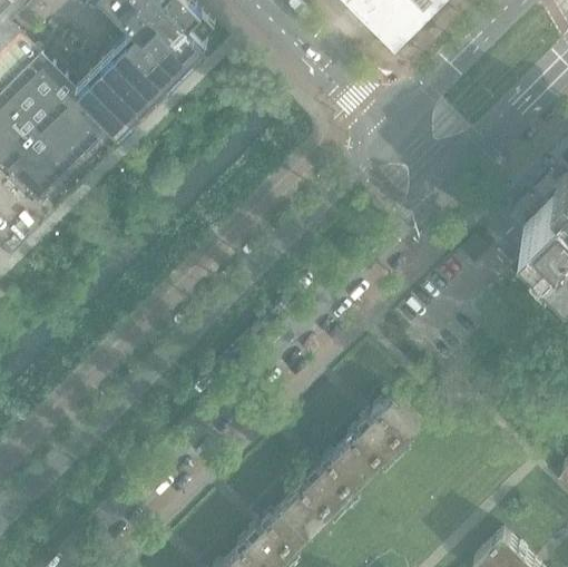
[(0,163),(37,199),(113,124),(120,132),(208,44),(202,36),(213,23),(189,0),(103,0),(130,29),(75,85),(68,79),(40,50),(39,51),(0,90),(0,163)]
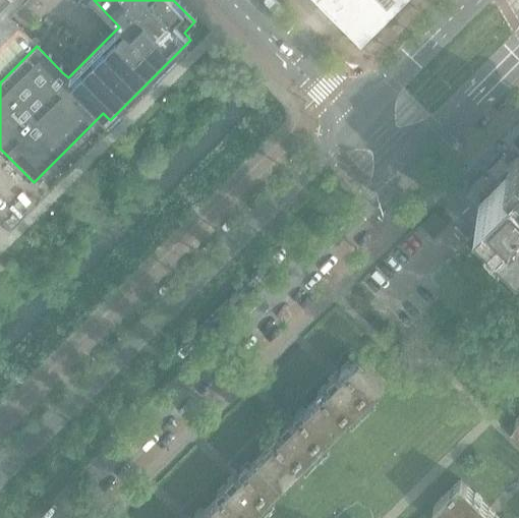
[(408,0),(310,0),(360,48),(408,0)]
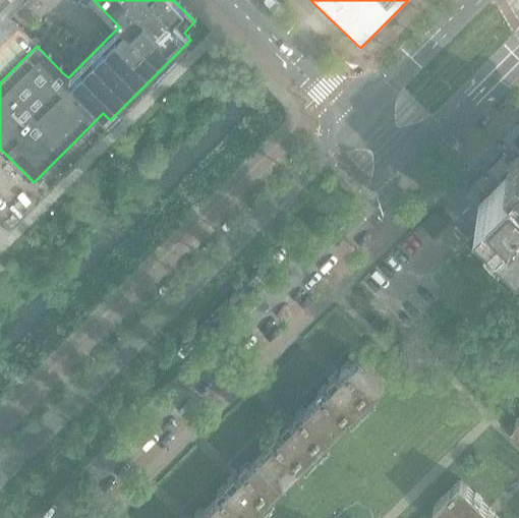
[(0,82),(36,47),(37,46),(0,8),(0,82)]
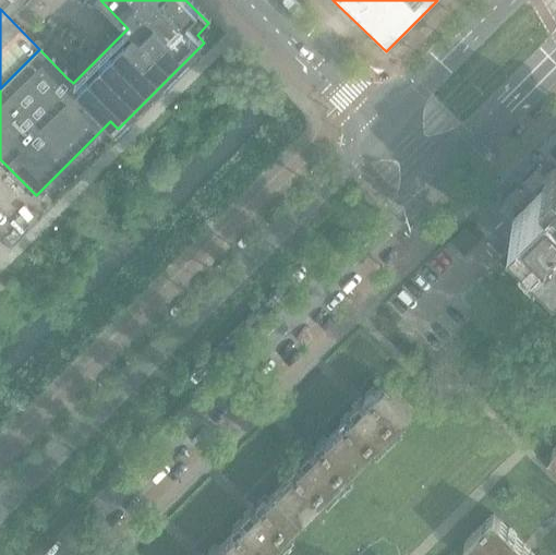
[(555,268),(555,267),(555,166),(548,158),(534,172),(548,185),(511,222),(555,268)]
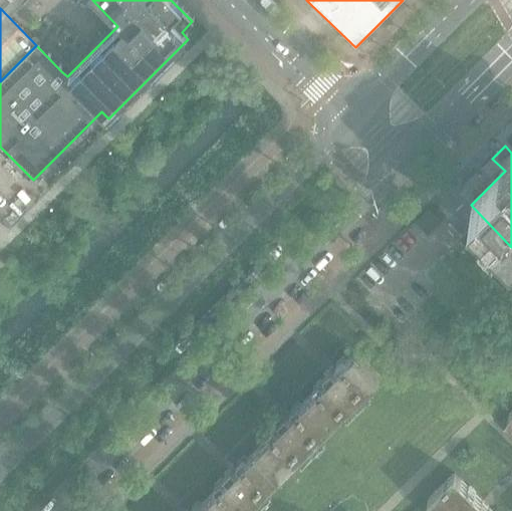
[(377,377),(352,352),(333,372),(329,367),(325,371),(321,375),(325,379),(308,398),(333,423),(377,377)]
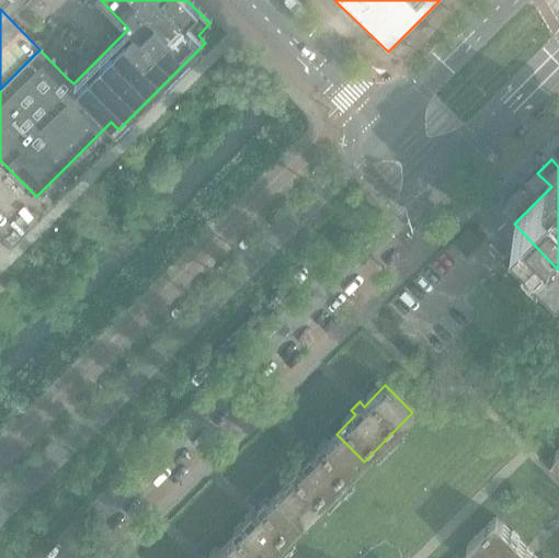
[(364,462),(337,434),(315,456),(310,452),(301,459),(306,465),(286,485),(298,496),(291,503),(306,520),(364,462)]
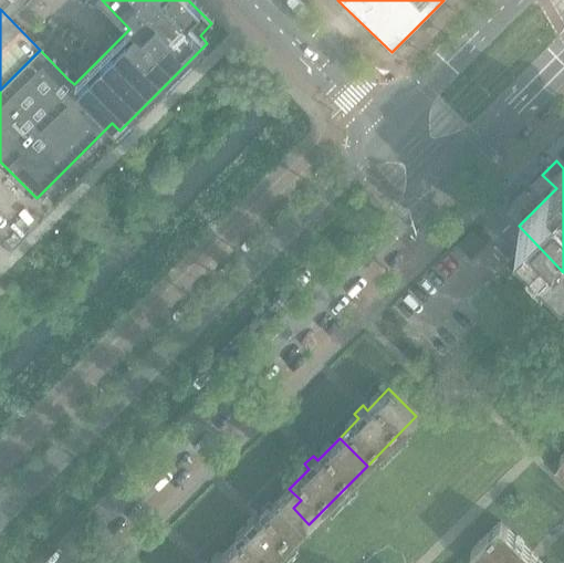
[(269,562),(309,524),(293,508),(301,500),(289,489),(271,507),(258,519),(253,514),(244,523),(250,528),(237,540),(228,550),(242,562),(269,562)]
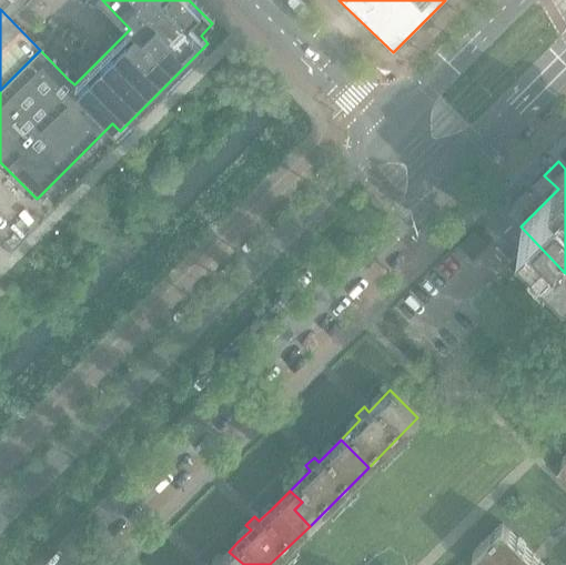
[(538,564),(522,548),(499,525),(471,555),(481,564),(538,564)]
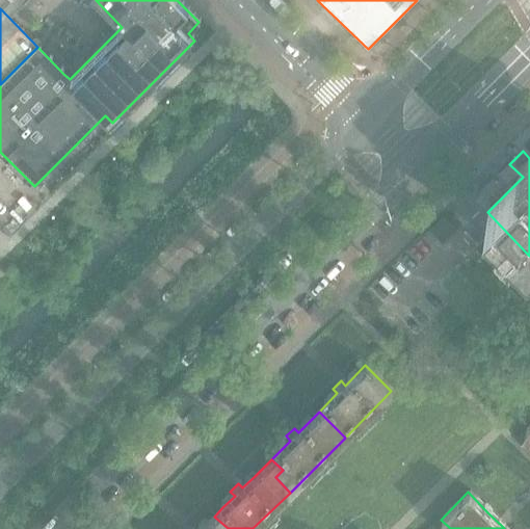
[(228,528),(214,517),(201,528),(228,528)]
